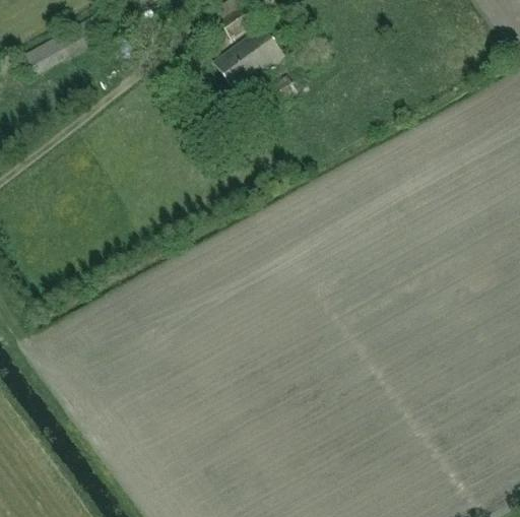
[(262,17),(278,6),(273,0),(250,0),(262,17)]
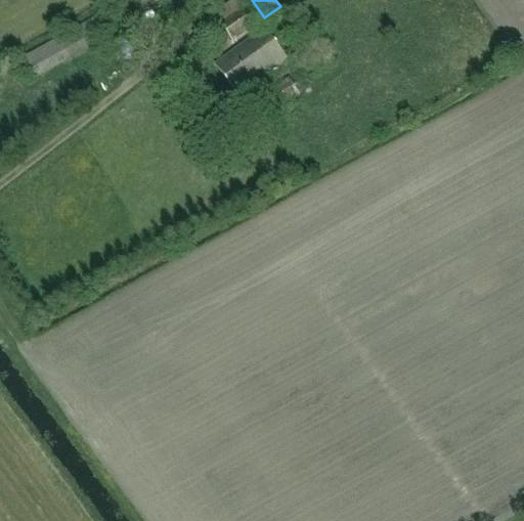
[(232,40),(259,23),(246,4),(219,20),(232,40)]
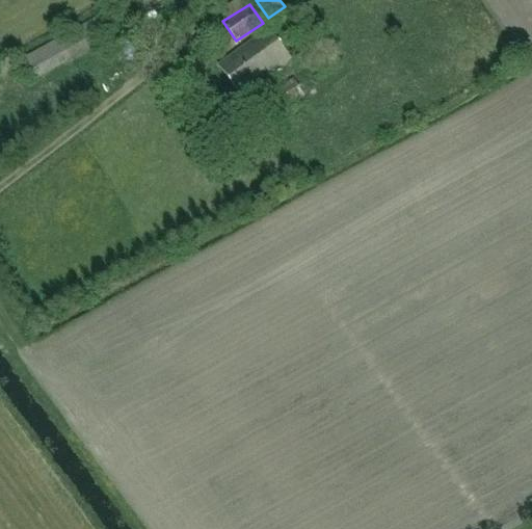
[(33,78),(117,32),(106,11),(22,57),(33,78)]
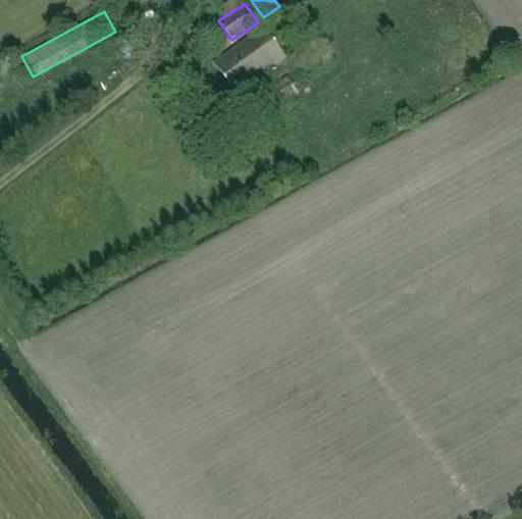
[(236,92),(285,56),(263,26),(214,61),(236,92)]
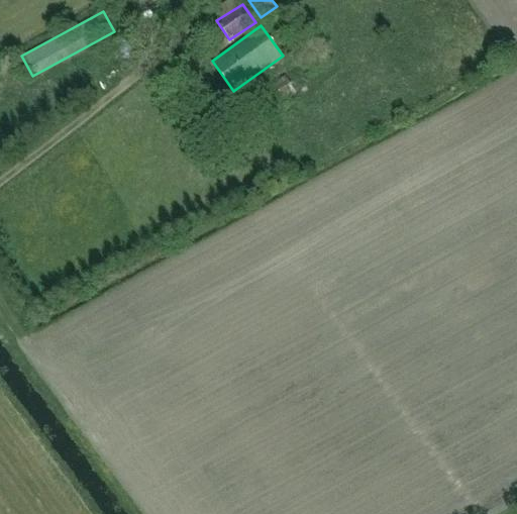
[(275,103),(296,90),(284,72),(264,86),(275,103)]
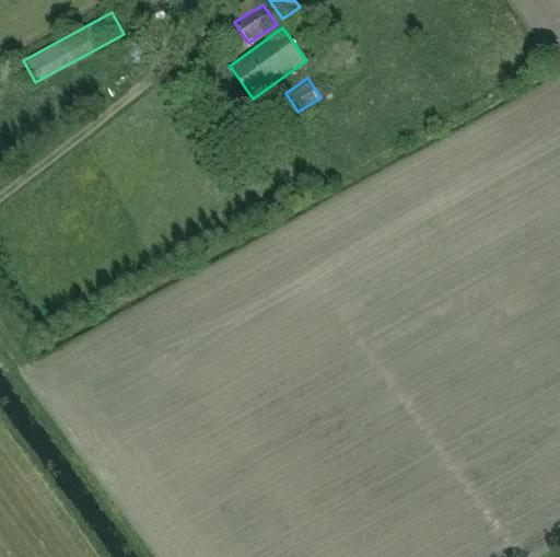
All buildings are outlined.
